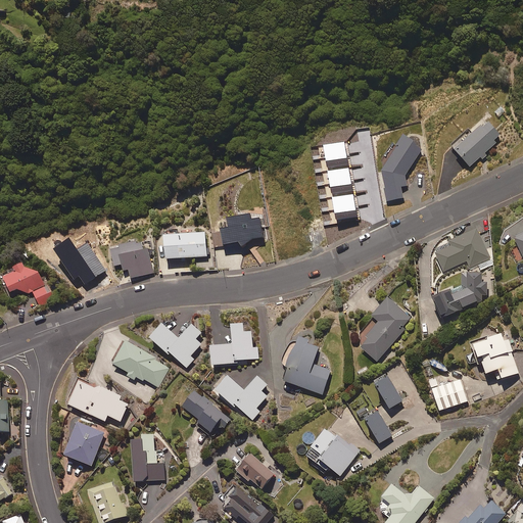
[(503,140),(488,125),(465,147),(461,143),(453,150),(471,170),(503,140)]
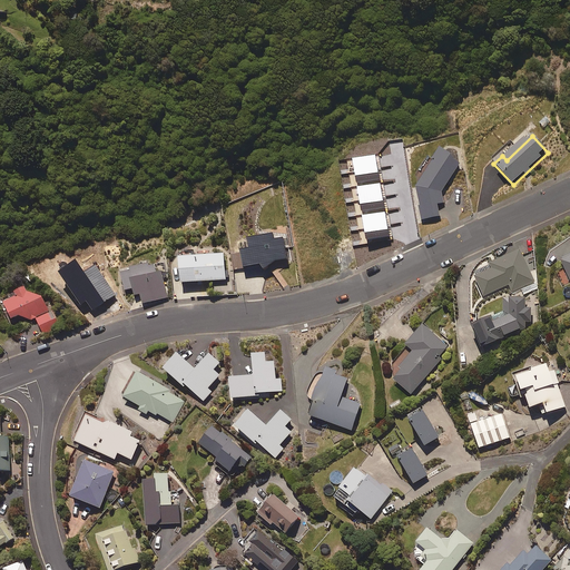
[(461,165),(441,151),(430,168),(432,169),(422,185),(421,185),(418,192),(422,222),(441,219),(439,205),(444,205),(443,194),(461,165)]
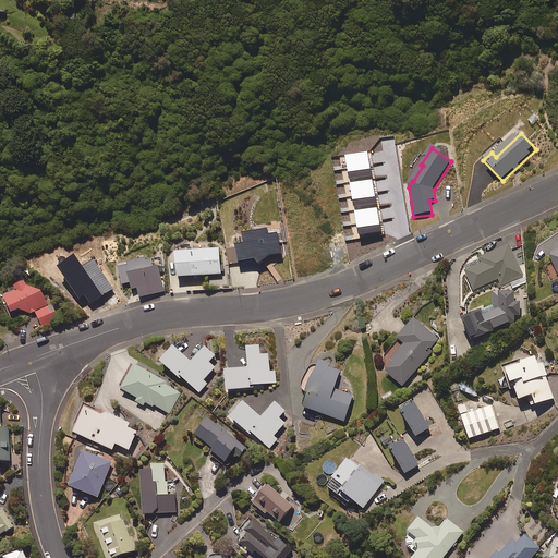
[(523,276),(508,242),(460,264),(472,289),(497,277),(501,286),(523,276)]
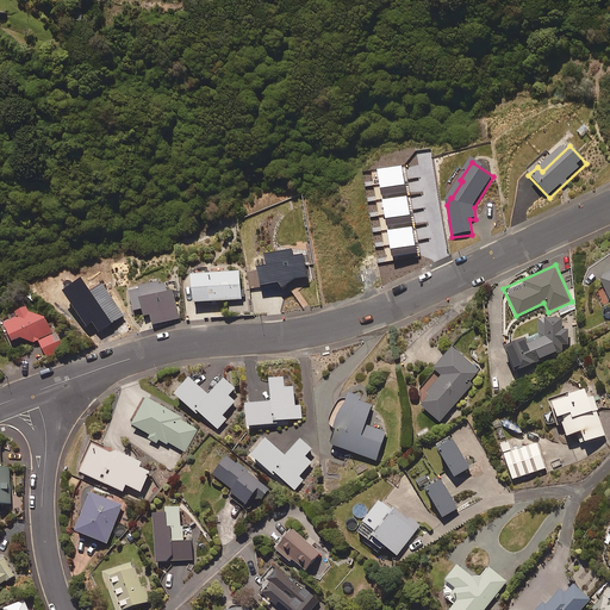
[(609,271),(598,275),(603,288),(598,291),(605,309),(609,306),(609,271)]
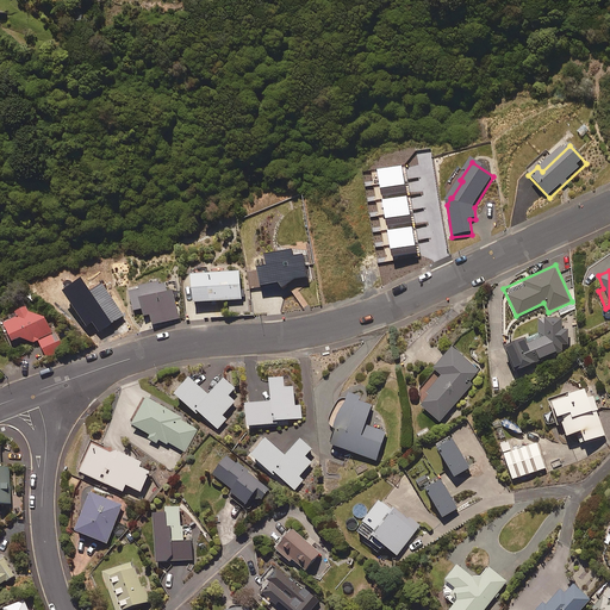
[(244,303),(241,277),(193,282),(197,309),(244,303)]
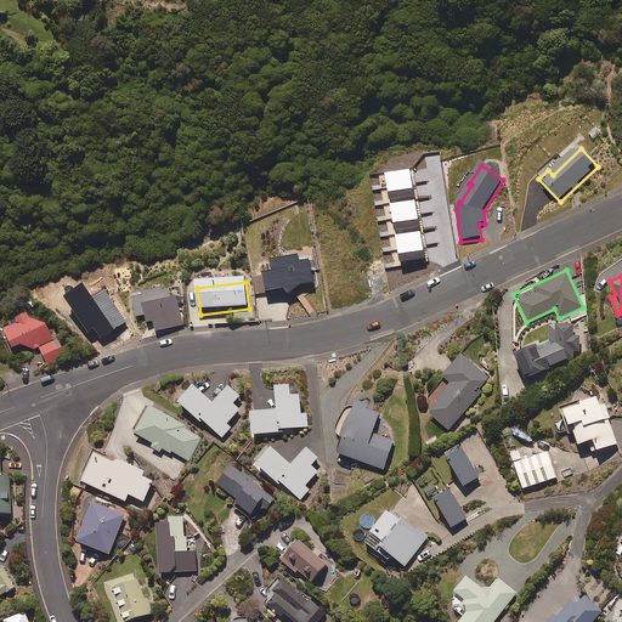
[(170,303),(168,290),(133,299),(137,320),(146,318),(148,328),(154,326),(157,334),(184,328),(177,300),(170,303)]
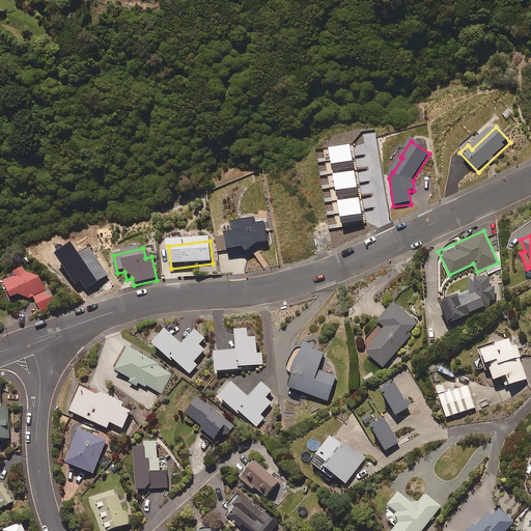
[(29,277),(26,272),(16,276),(17,280),(4,285),(11,302),(31,292),(40,312),(57,305),(51,292),(47,294),(37,273),(29,277)]
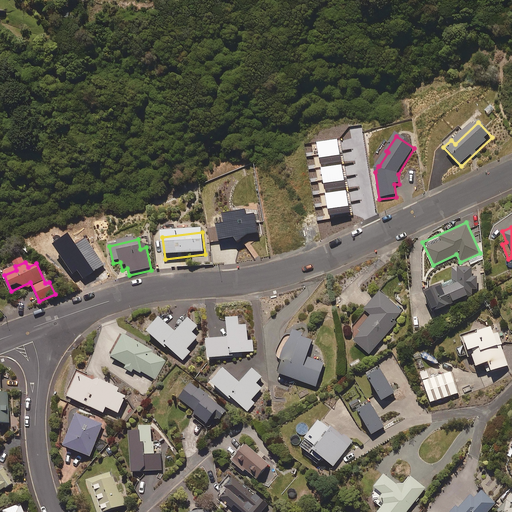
[(470,265),(450,266),(450,282),(440,286),(438,280),(421,286),(429,307),(432,306),(434,310),(452,303),(451,300),(472,292),(472,289),(476,289),(476,275),(470,275),(470,265)]
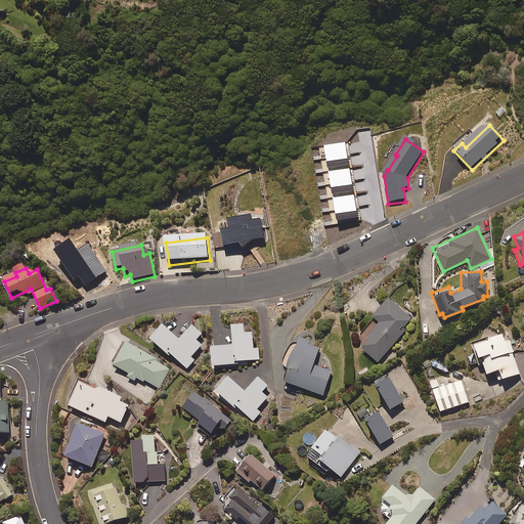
[(412,316),(390,296),(374,313),(381,320),(375,328),(373,325),(363,335),(367,338),(361,345),(379,360),(406,329),(404,326),(412,316)]
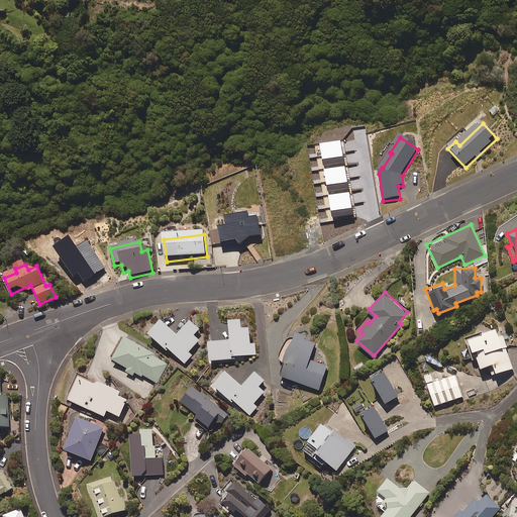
[(178,332),(162,317),(148,330),(168,348),(169,346),(185,363),(193,354),(189,350),(200,339),(194,334),(200,327),(191,318),(178,332)]
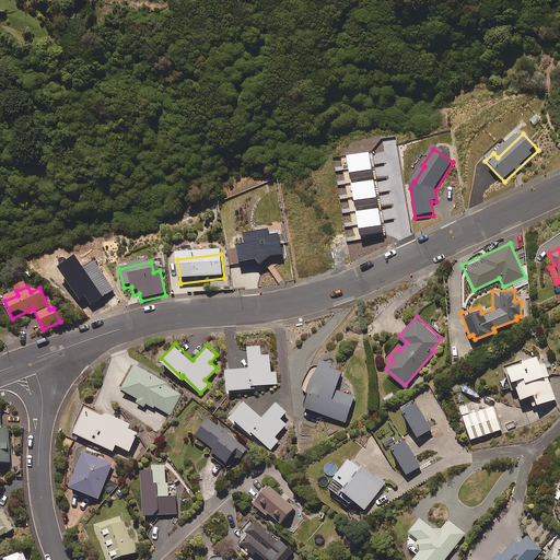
[(261,343),(249,343),(249,366),(226,368),(228,388),(255,387),(254,384),(278,384),(277,371),(271,372),(270,353),(261,353),(261,343)]
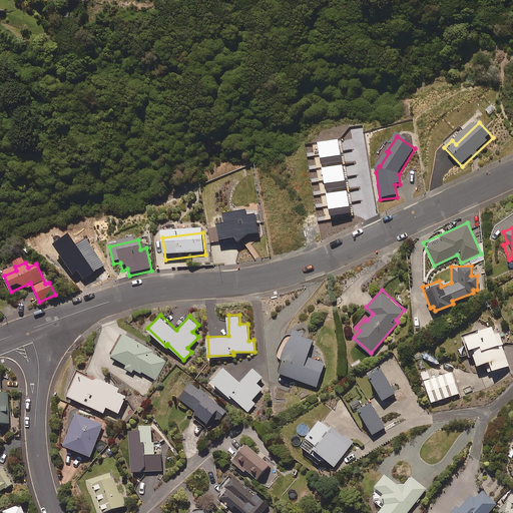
[(499,332),(493,334),(490,325),(461,335),(465,346),(457,349),(460,357),(471,354),(474,365),(485,361),(488,371),(507,365),(501,345),(503,344),(499,332)]
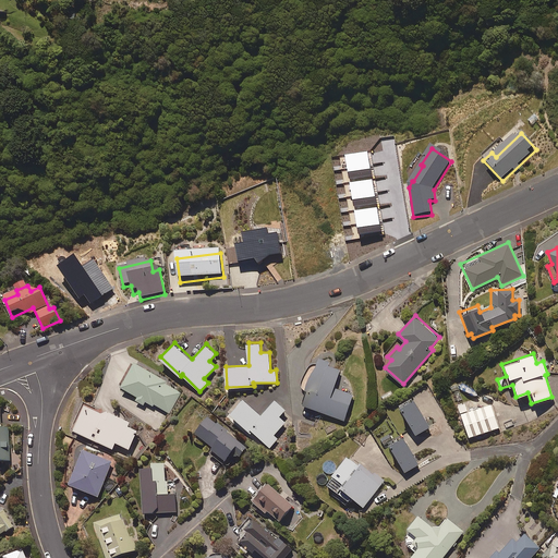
[(329,359),(319,355),(302,404),(344,420),(354,393),(335,387),(341,367),(328,363),(329,359)]
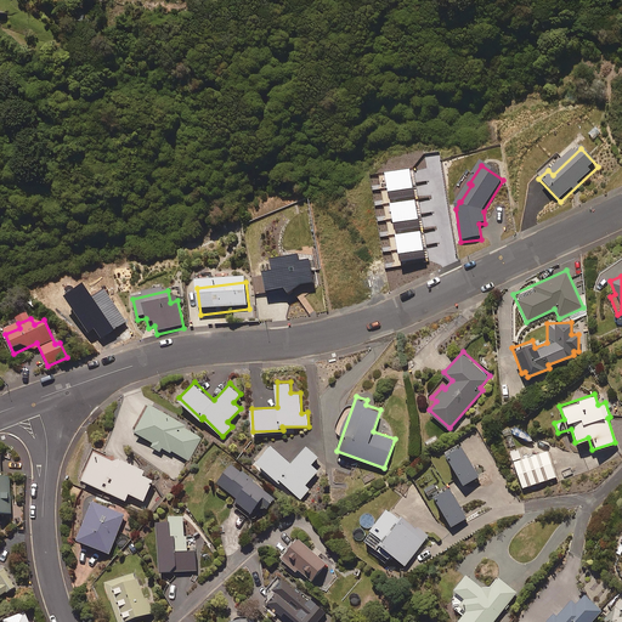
[(186,423),(151,401),(134,429),(170,452),(171,450),(187,461),(202,437),(184,427),(186,423)]
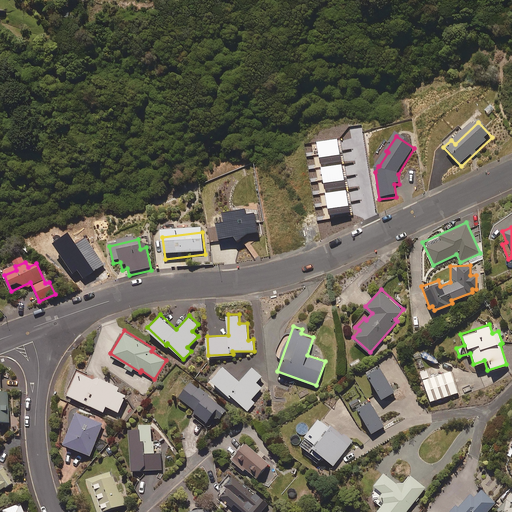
[(240,380),(224,365),(212,379),(230,396),(231,395),(248,411),(255,403),(251,399),(262,387),(257,382),(262,376),(253,367),(240,380)]
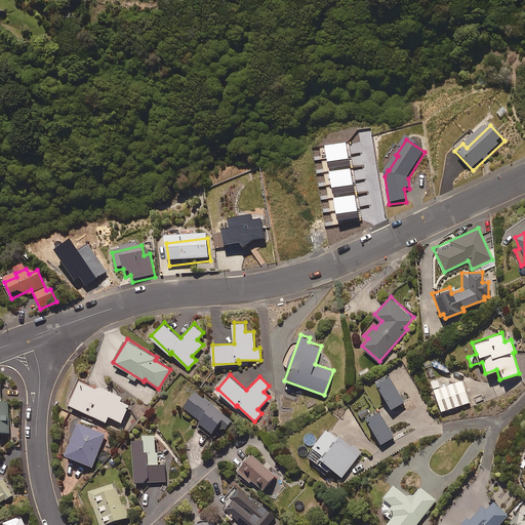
[(405,401),(392,374),(378,381),(392,408),(405,401)]
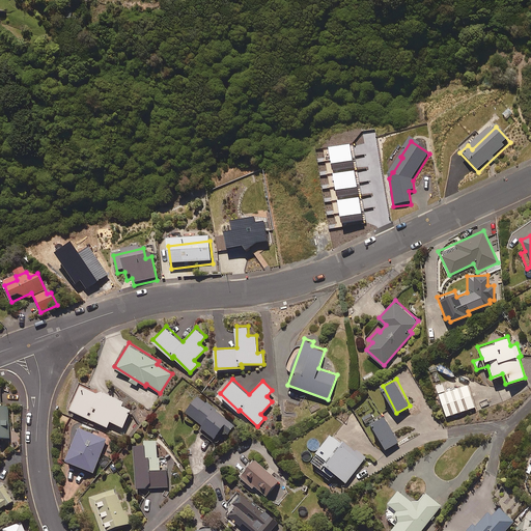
[(99,392),(81,384),(70,409),(108,426),(110,421),(122,427),(132,410),(121,404),(123,399),(101,388),(99,392)]
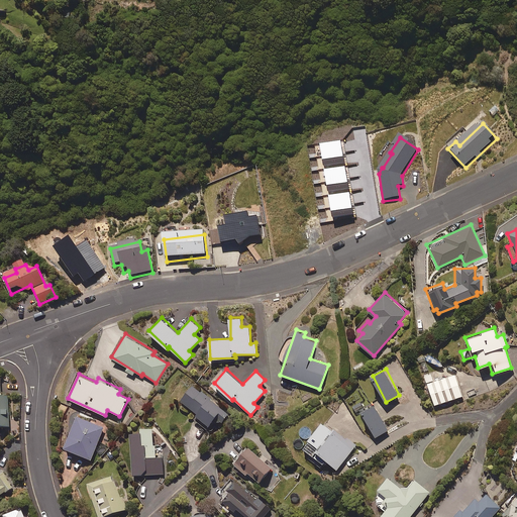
[(433,382),(430,374),(423,377),(433,406),(461,397),(454,375),(433,382)]
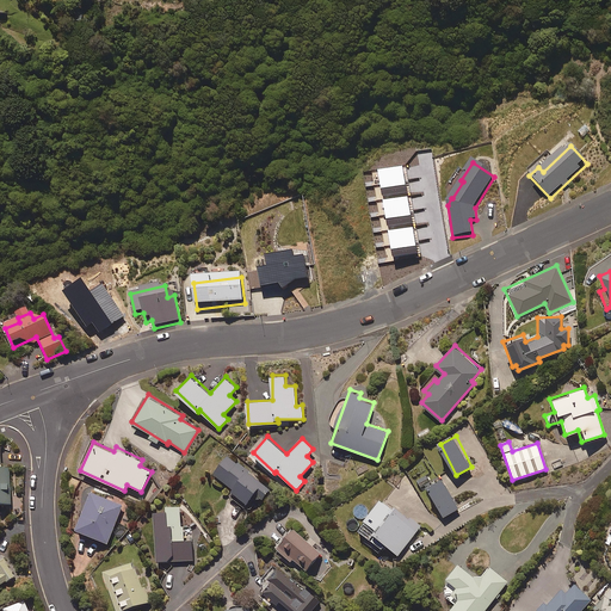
[(1,444),(0,443),(0,503),(11,503),(10,463),(1,463),(1,444)]
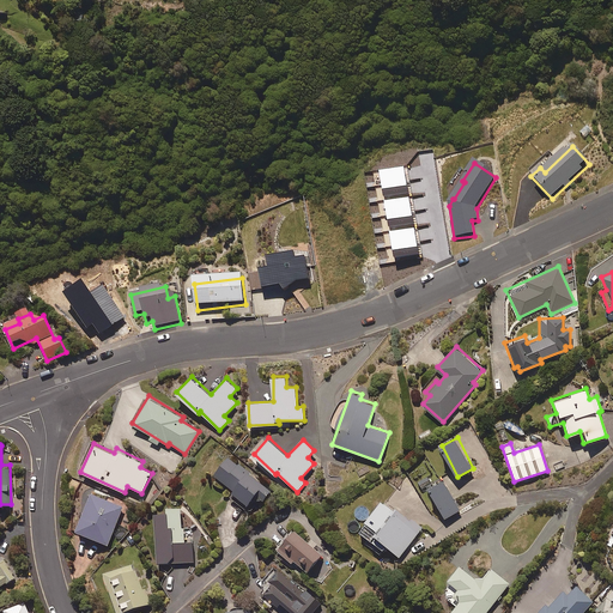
[(266,484),(232,453),(214,473),(248,503),(266,484)]
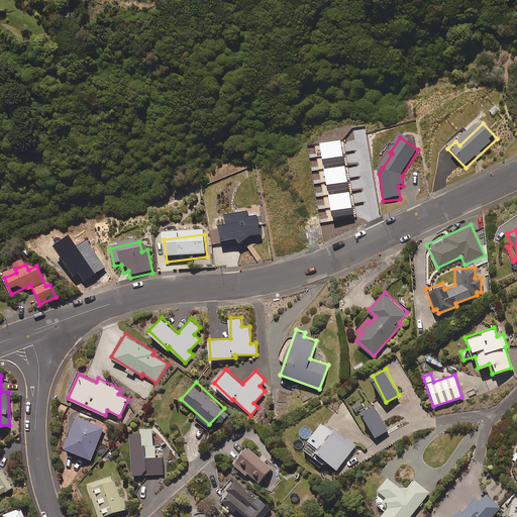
[(389,429),(376,403),(363,410),(377,436),(389,429)]
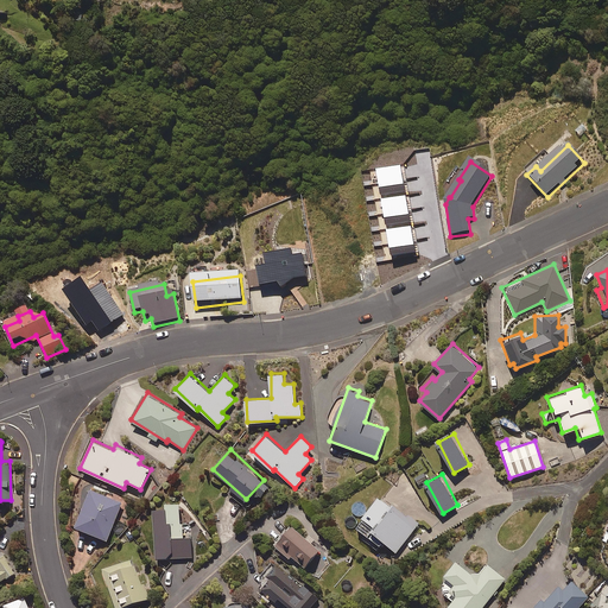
[(124,501),(92,488),(75,526),(107,539),(124,501)]
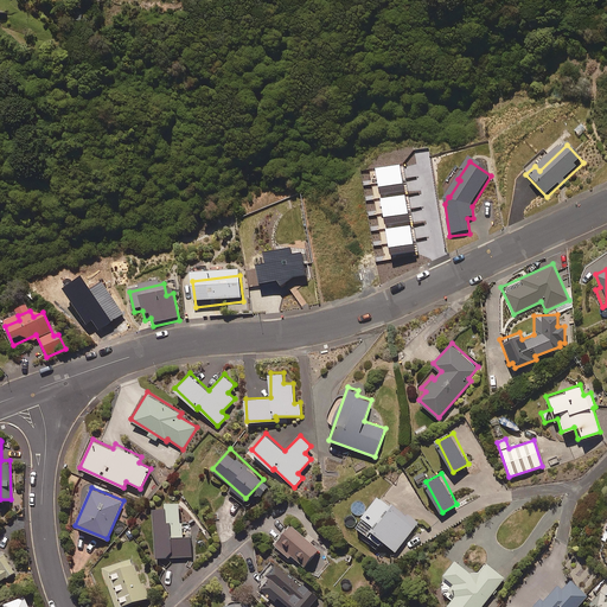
[(394,505),(378,494),(355,529),(364,535),(362,537),(377,548),(382,541),(396,551),(415,525),(396,502),(394,505)]
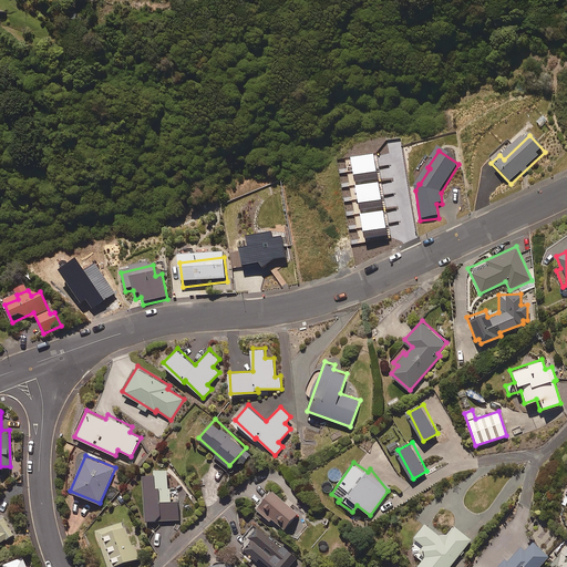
[(167,468),(155,468),(155,473),(144,474),(145,519),(179,518),(178,500),(171,501),(171,488),(168,488),(167,468)]
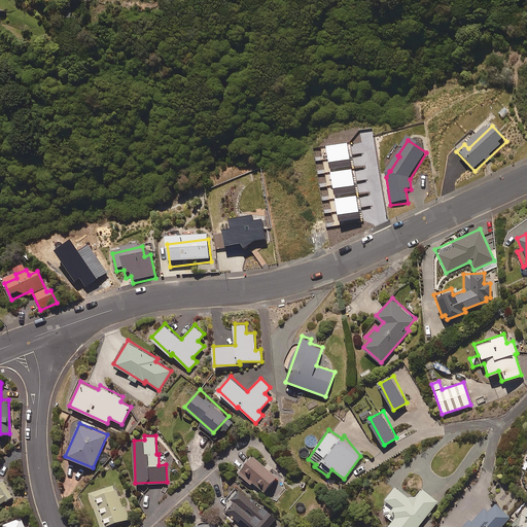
[(277,477),(253,455),(239,471),(252,483),(253,482),(264,491),(277,477)]
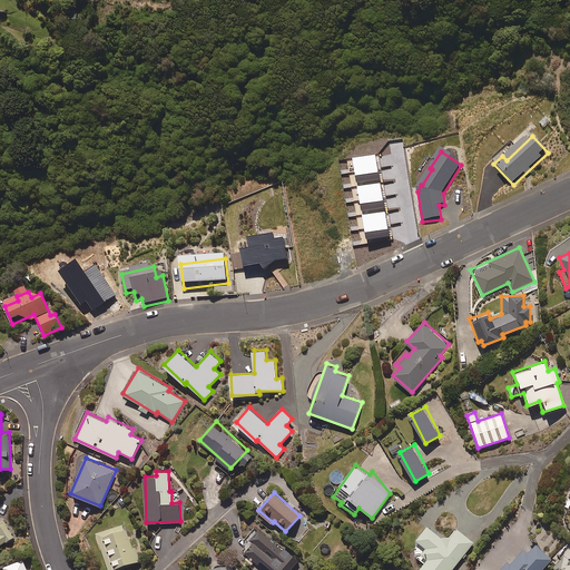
[(11,523),(8,518),(0,521),(0,543),(13,537),(8,526),(11,523)]
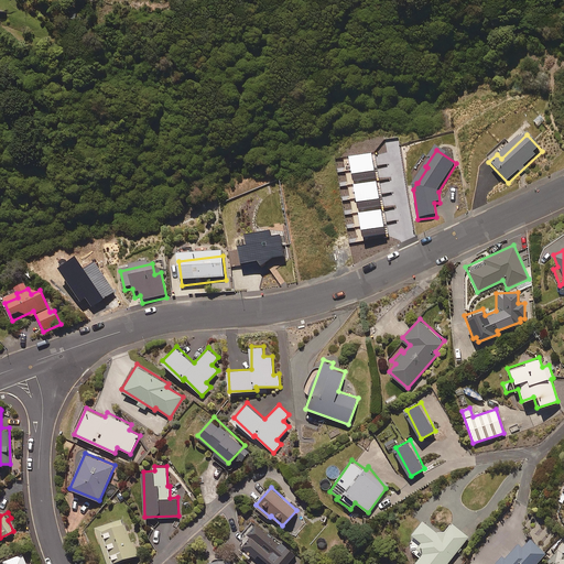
[(132,541),(123,517),(96,527),(108,563),(139,553),(134,540),(132,541)]
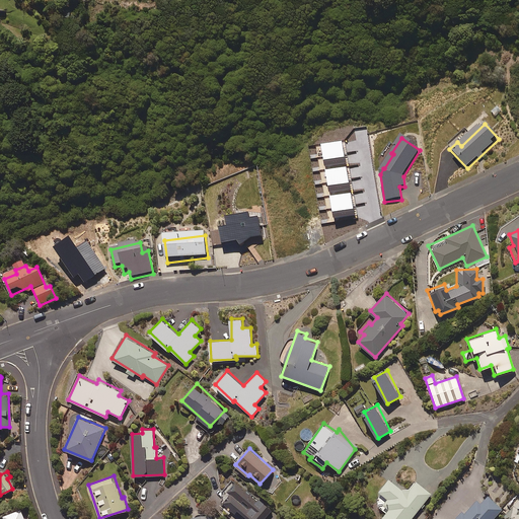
[(409,493),(389,477),(376,495),(386,502),(382,507),(388,511),(381,518),(411,518),(432,493),(418,480),(409,493)]
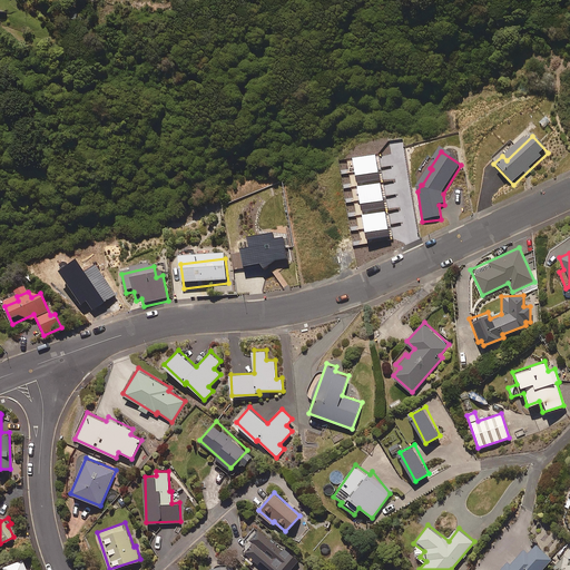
[(282,547),(257,526),(239,547),(253,558),(255,556),(271,569),(291,569),(301,560),(283,544),(282,547)]
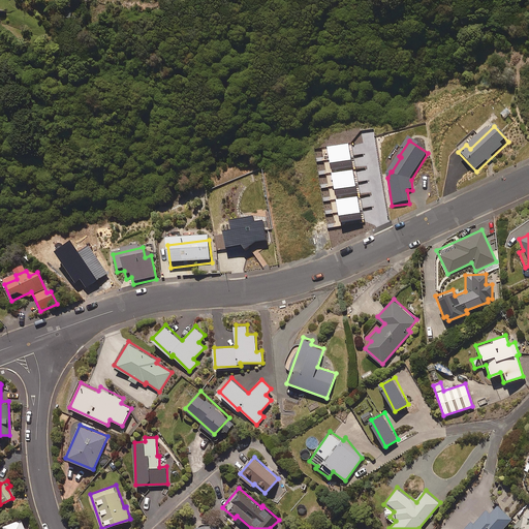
[(501,528),(510,519),(496,505),(488,515),(483,509),(470,524),(468,521),(460,528),(501,528)]
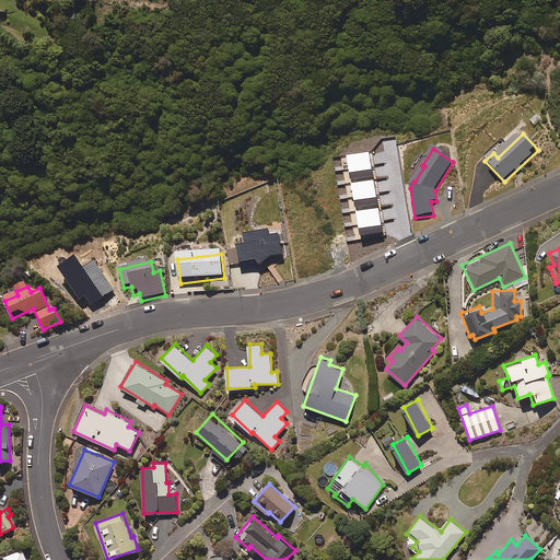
[(27,559),(23,548),(0,558),(0,559),(27,559)]
